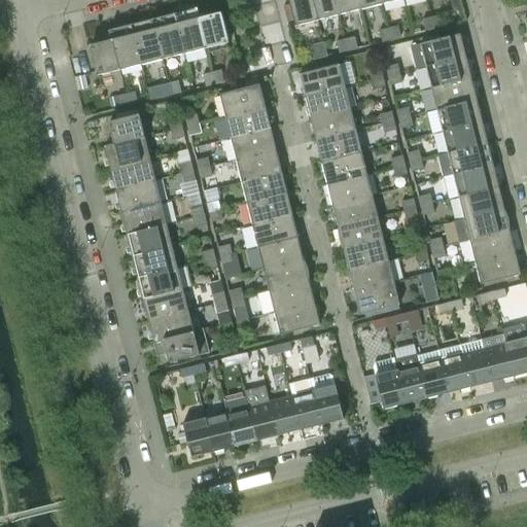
[(288,0),(294,27),(318,21),(312,0),(288,0)]
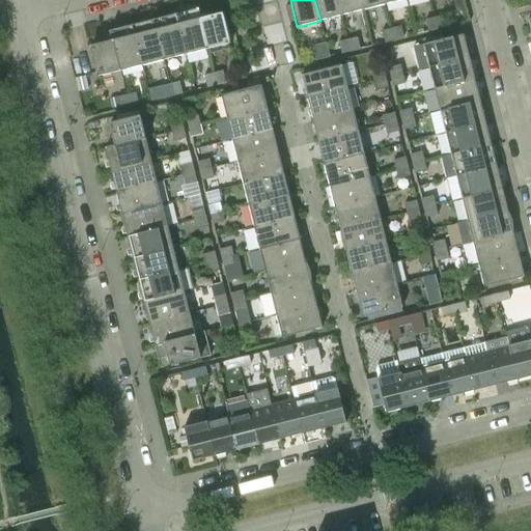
[(314,0),(320,21),(342,16),(337,0),(314,0)]
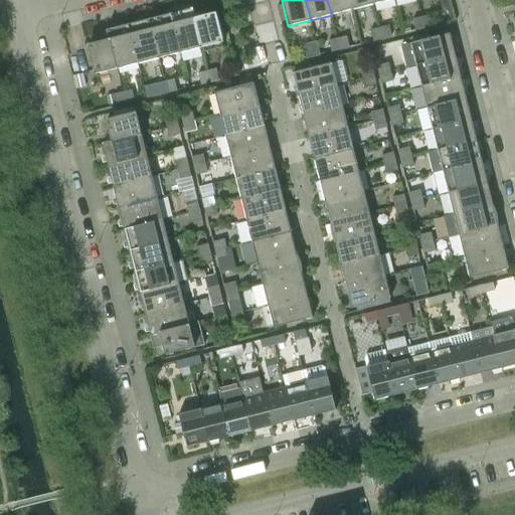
[(350,0),(327,0),(332,15),(353,9),(350,0)]
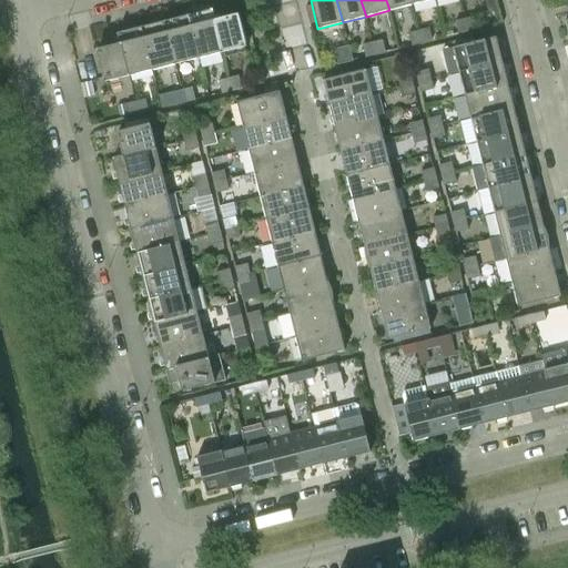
[(411,0),(386,0),(389,10),(412,4),(411,0)]
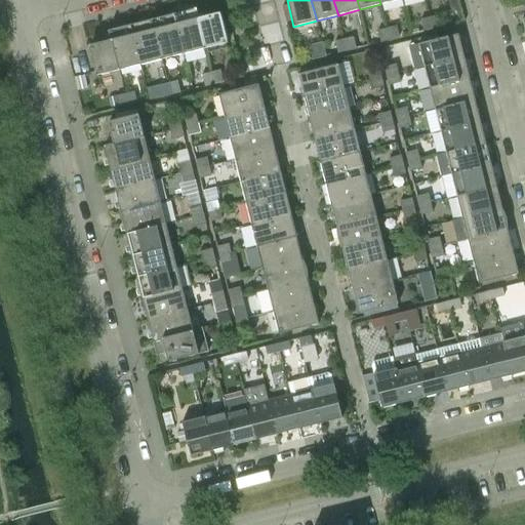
[(196,8),(173,14),(184,53),(205,48),(197,18),(199,18),(196,8)]
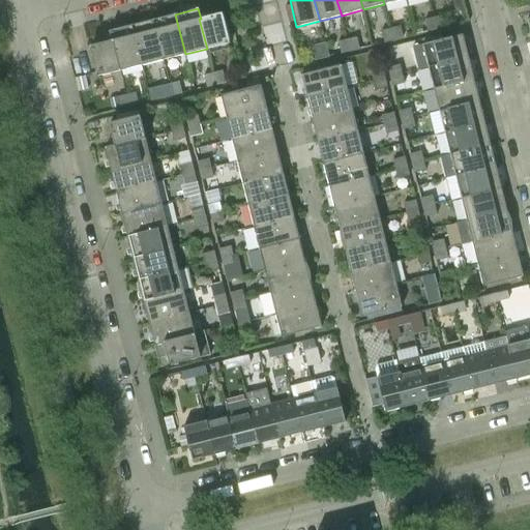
[(223,12),(201,19),(199,19),(207,49),(230,43),(223,12)]
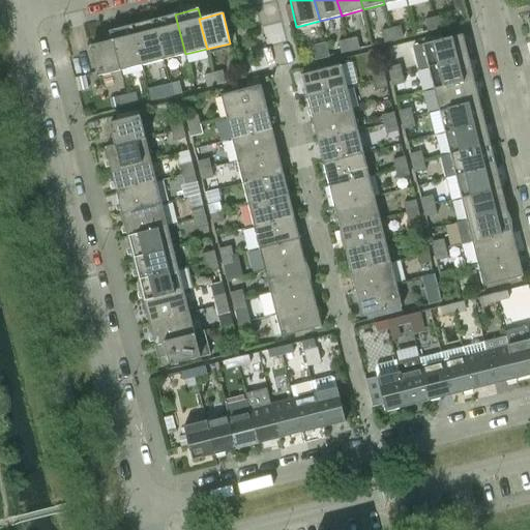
[(392,12),(387,13),(389,25),(395,24),(392,12)]
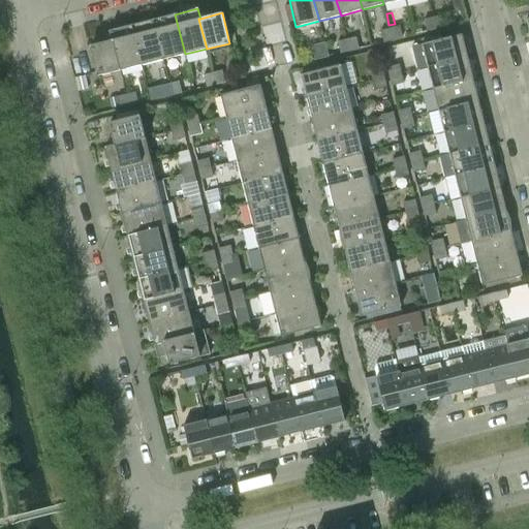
[(175,14),(153,20),(163,60),(185,54),(175,14)]
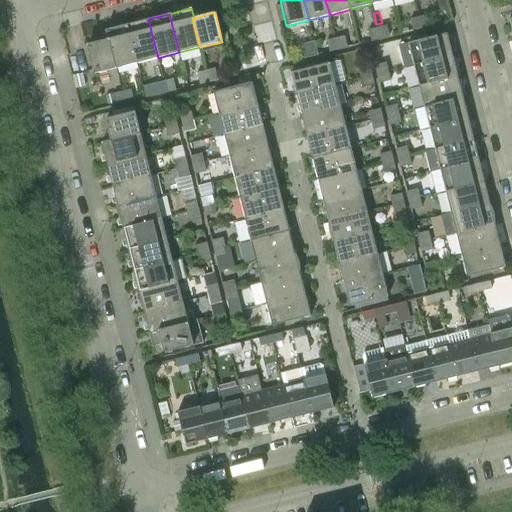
[(428,15),(419,17),(422,28),(431,26),(428,15)]
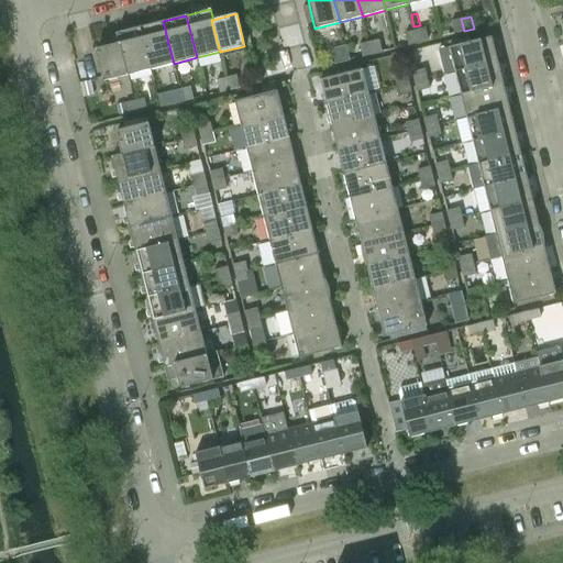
[(464,31),(461,19),(452,21),(454,33),(464,31)]
